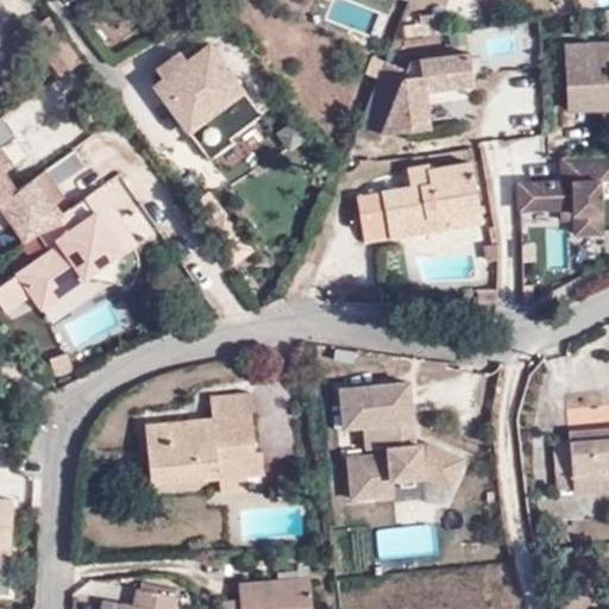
[(76,58),(48,18),(29,31),(58,71),(76,58)]
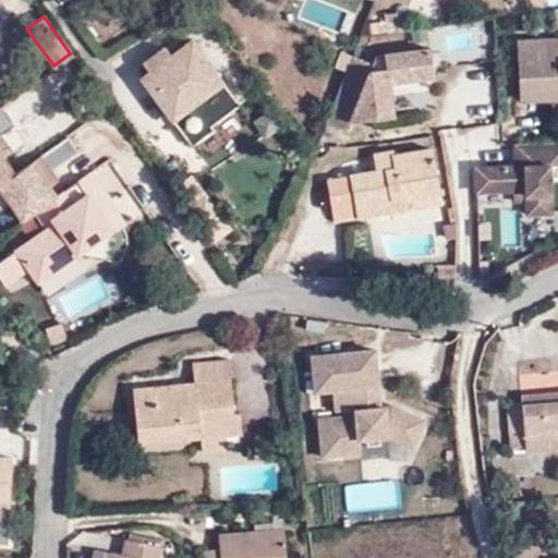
[(135,76),(186,145),(209,129),(206,125),(235,104),(221,87),(186,38),(166,53),(144,70),(135,76)]
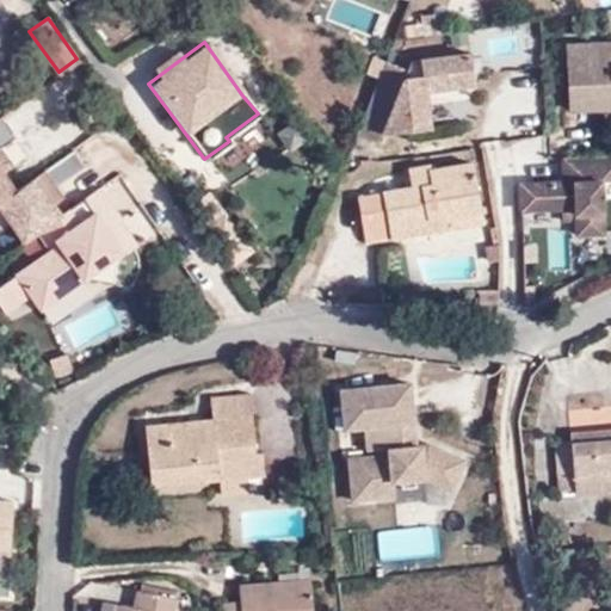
[(571,110),(610,107),(610,42),(566,45),(571,110)]
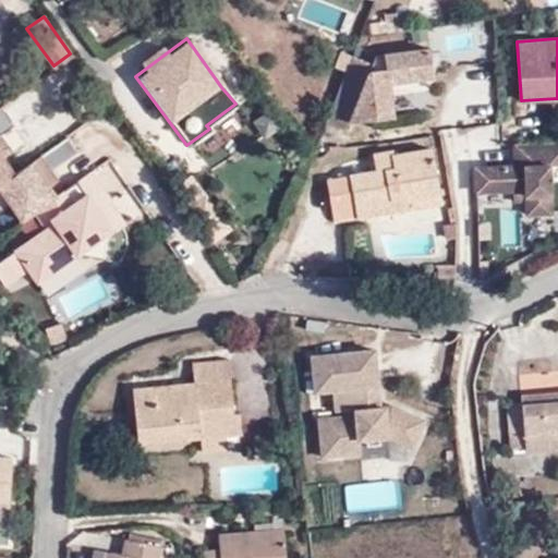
[(137,62),(144,70),(166,53),(159,45),(137,62)]
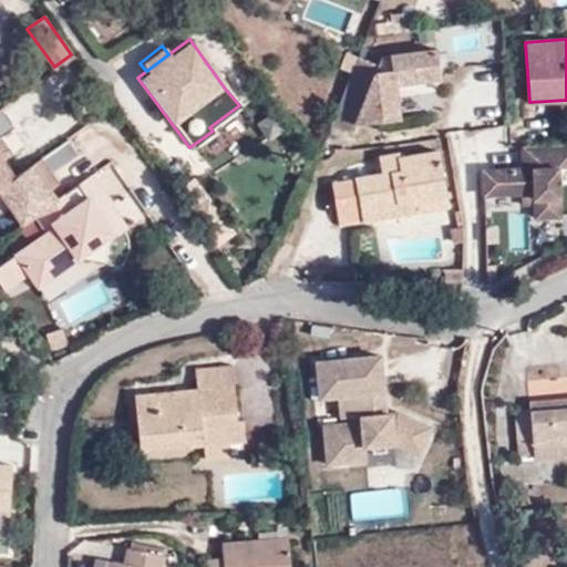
[(344,89),(368,123),(377,122),(391,85),(393,84),(440,80),(437,51),(381,58),(378,65),(357,58),(344,89)]
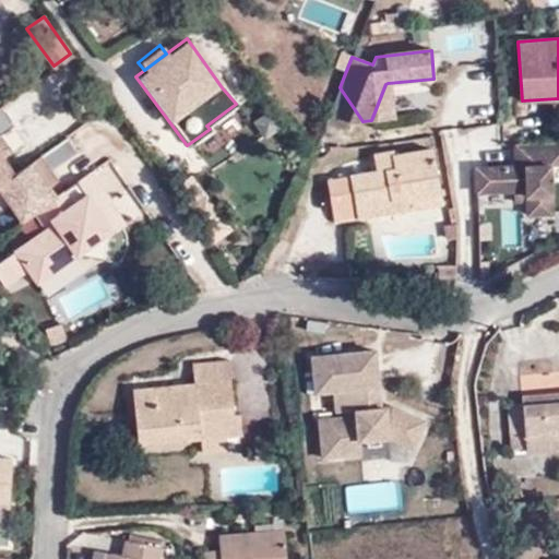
[(385,84),(371,120),(392,118),(388,83),(385,84)]
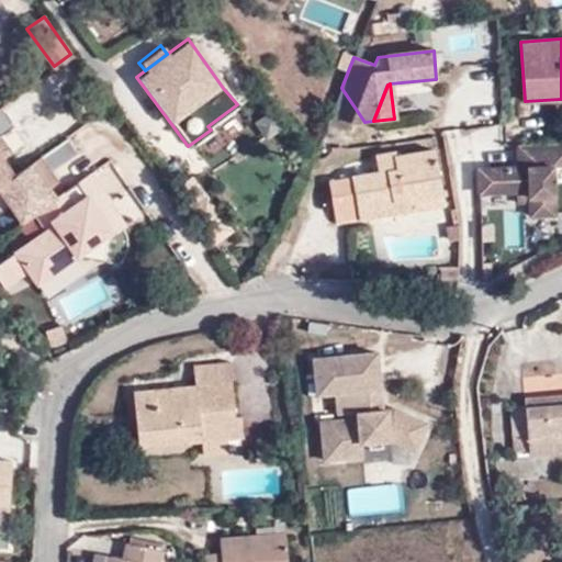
[(341,88),(327,126),(348,134),(352,124),(364,122),(341,88)]
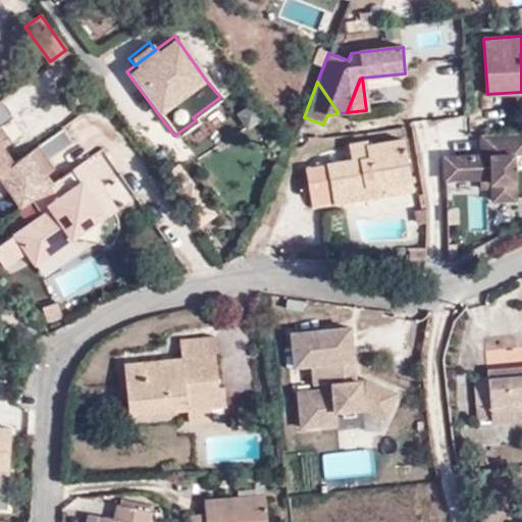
[(514,154),(521,153),(521,132),(481,134),(481,154),(446,155),(446,177),(491,177),(492,200),(516,200),(514,154)]
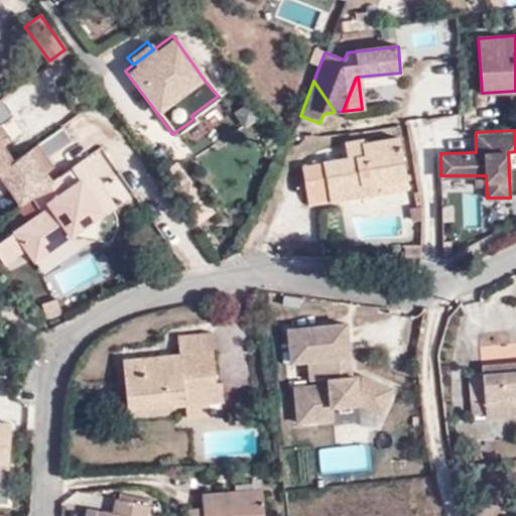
[(381,179),(407,175),(400,137),(364,144),(363,140),(355,142),(366,157),(381,179)]
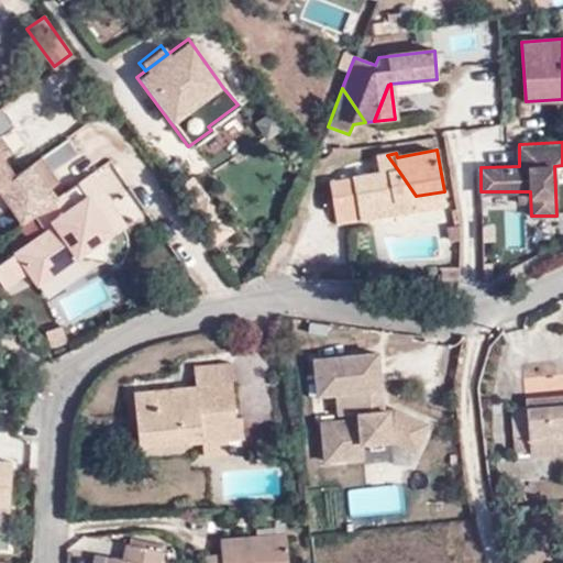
[(361,220),(398,212),(396,199),(416,196),(399,172),(387,155),(375,156),(377,173),(330,181),(337,219),(360,216),(361,220)]
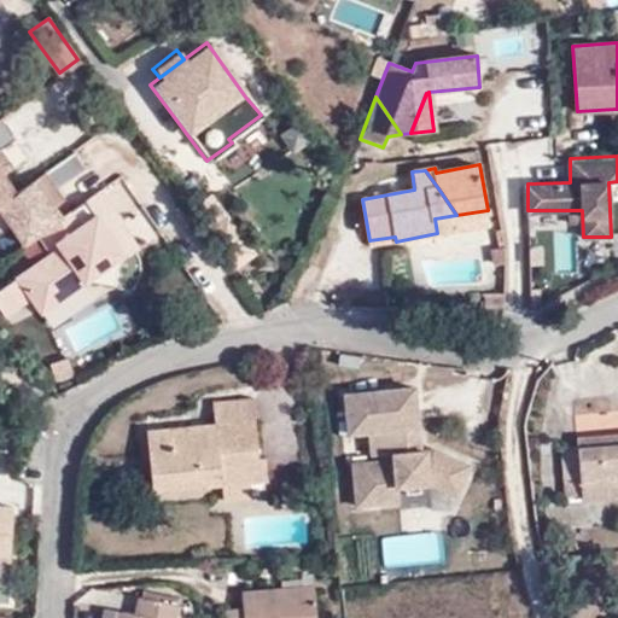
[(456,215),(466,228),(490,225),(488,210),(456,215)]
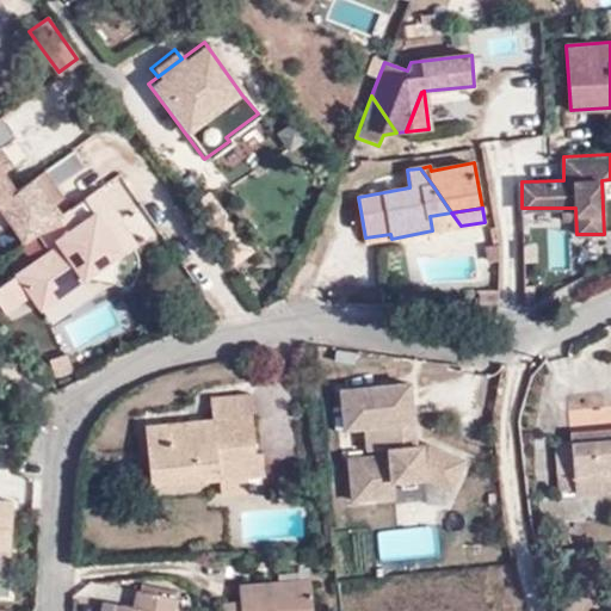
[(432,230),(461,226),(451,213),(430,216),(432,230)]
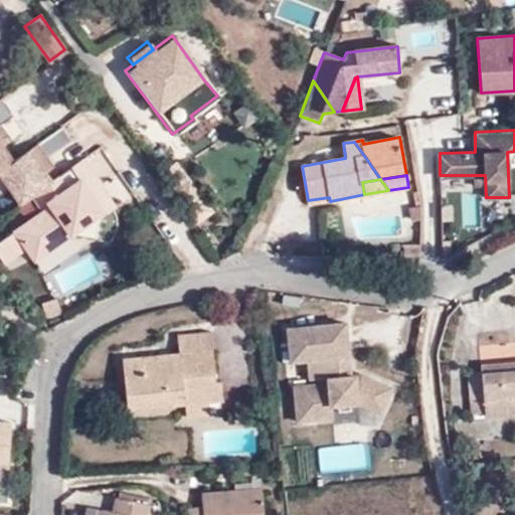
[(297,418),(332,415),(331,402),(357,400),(380,410),(391,385),(368,375),(366,380),(361,377),(361,372),(350,373),(345,320),(287,326),(290,359),(325,355),(327,380),(294,383),(297,418)]
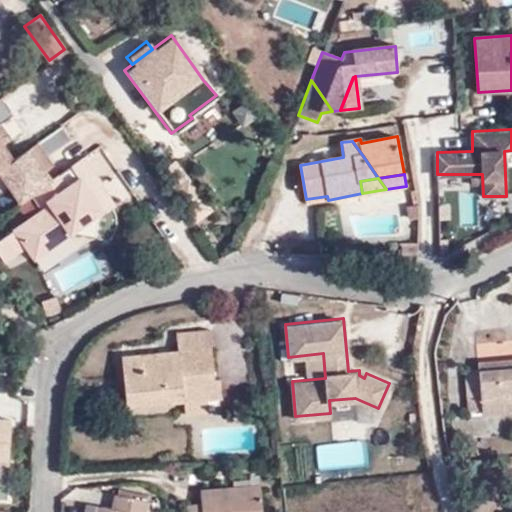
[(205,399),(222,397),(220,380),(215,380),(209,330),(176,333),(178,353),(123,358),(127,406),(184,401),(185,414),(206,413),(205,399)]
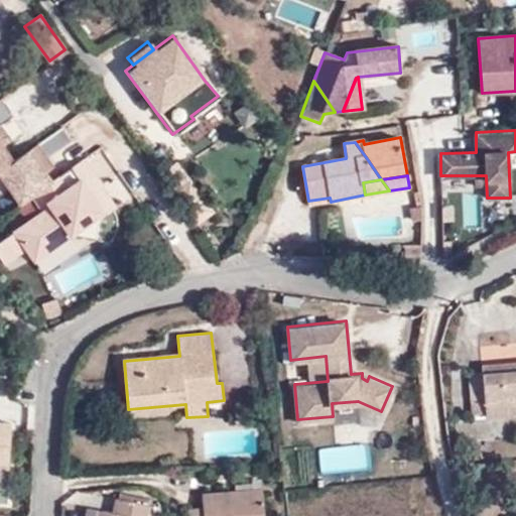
[(515,361),(479,364),(480,373),(483,412),(483,417),(515,414),(515,361)]
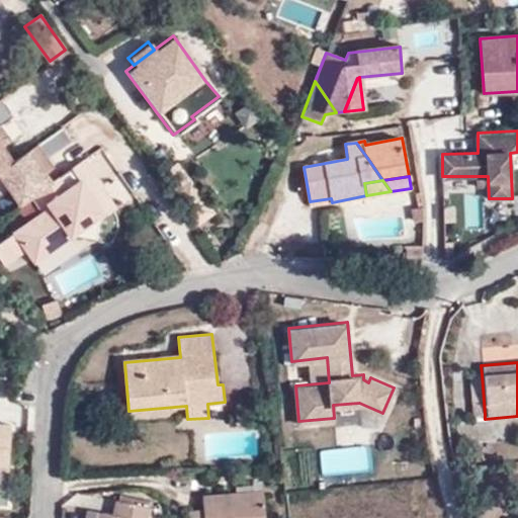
[(485,414),(482,374),(468,375),(470,415),(485,414)]
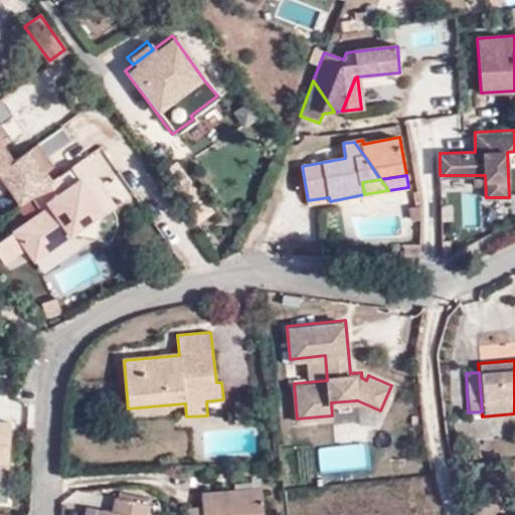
[(0,466),(8,466),(9,422),(0,421),(0,466)]
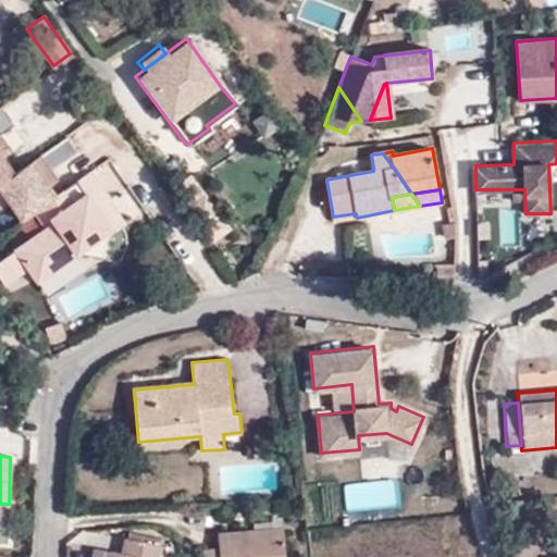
[(203,556),(284,556),(283,533),(245,536),(245,534),(219,536),(220,552),(203,553),(203,556)]
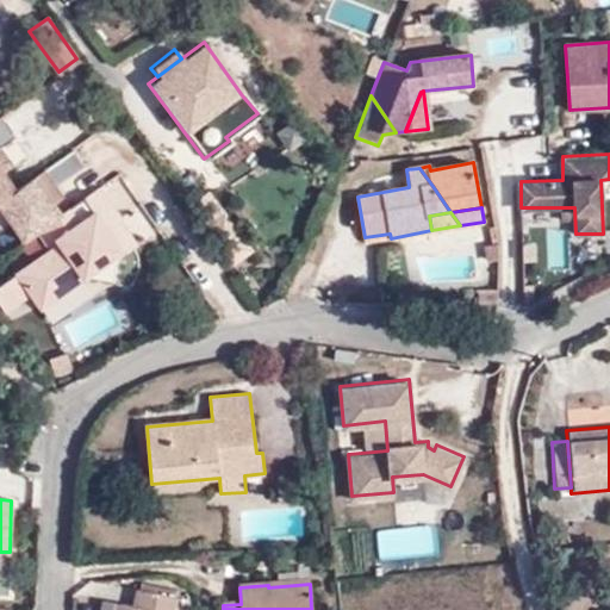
[(122,609),(172,609),(175,597),(141,590),(136,607),(123,603),(122,609)]
